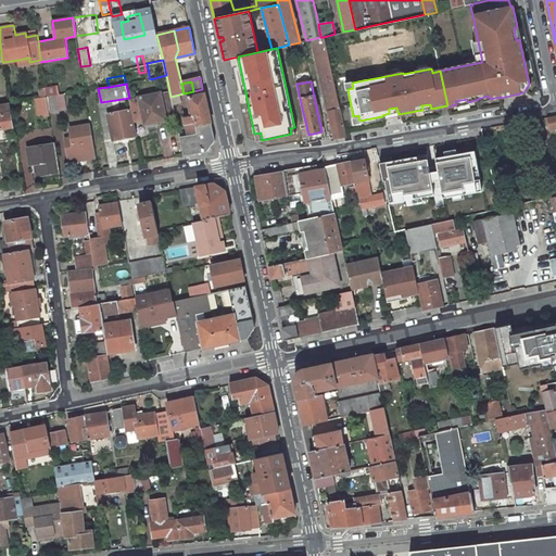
[(57,96),(55,87),(46,88),(47,97),(57,96)]
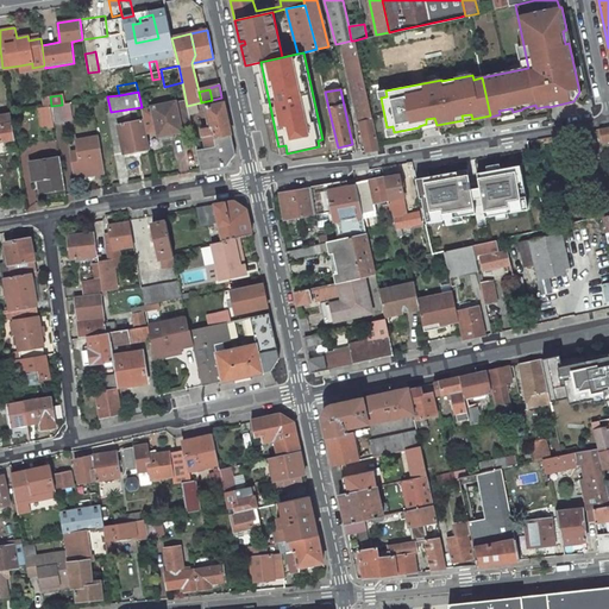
[(158,137),(192,130),(189,114),(187,106),(186,100),(142,110),(144,120),(146,132),(157,130),(158,137)]
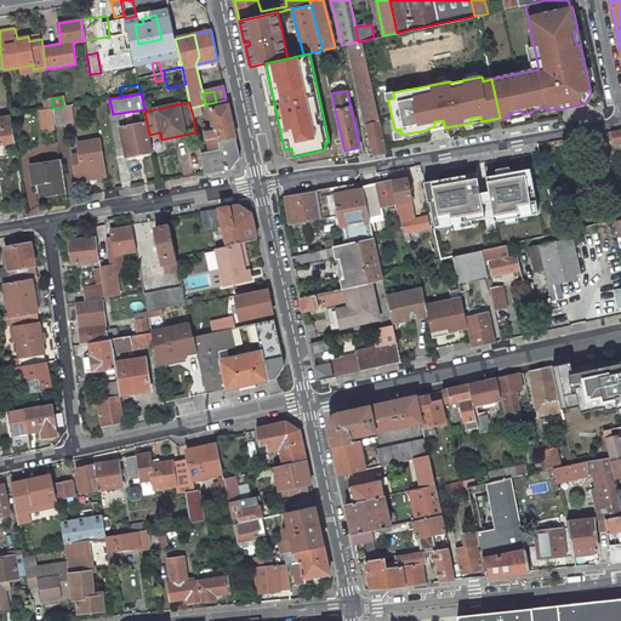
[(0,115),(10,115),(9,104),(0,106),(0,115)]
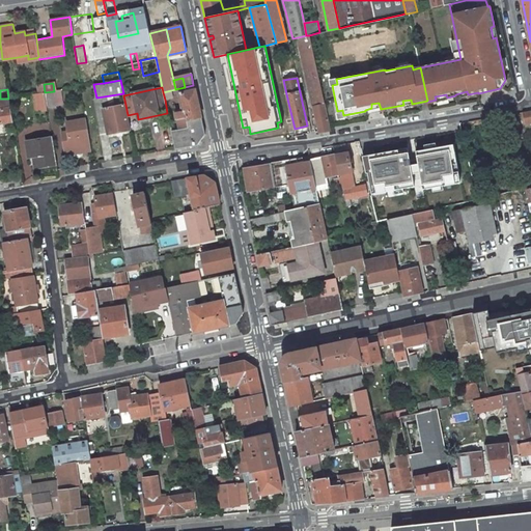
[(195,89),(194,89),(180,93),(185,112),(175,114),(176,120),(186,118),(187,121),(201,118),(195,89)]
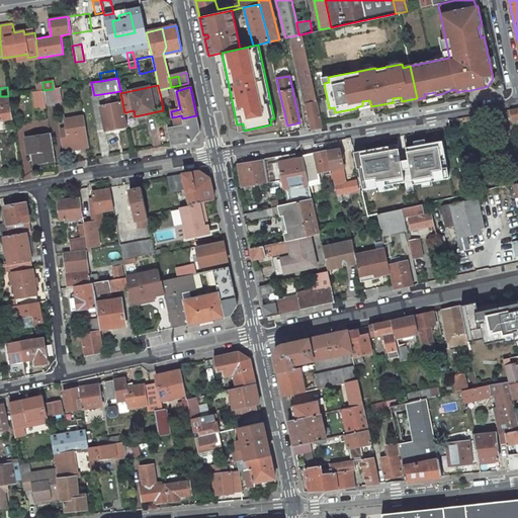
[(61,103),(58,88),(53,89),(55,104),(61,103)]
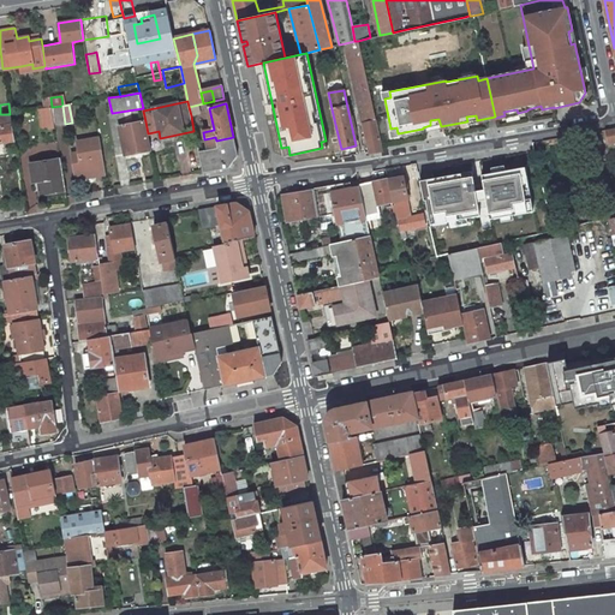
[(191,115),(201,113),(198,105),(189,107),(191,115)]
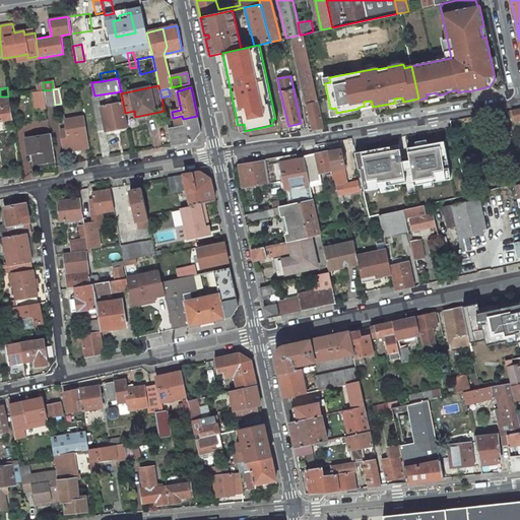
[(47,106),(55,105),(53,89),(44,90),(47,106)]
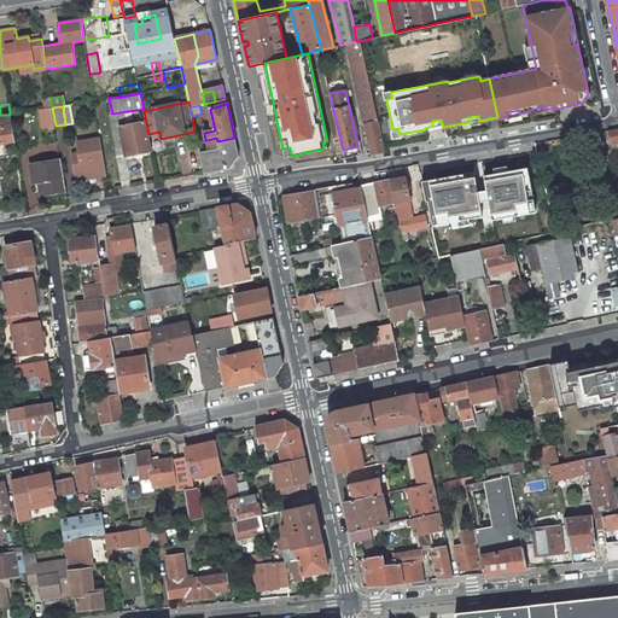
[(39,110),(42,132),(56,129),(56,126),(52,108),(45,109),(39,110)]
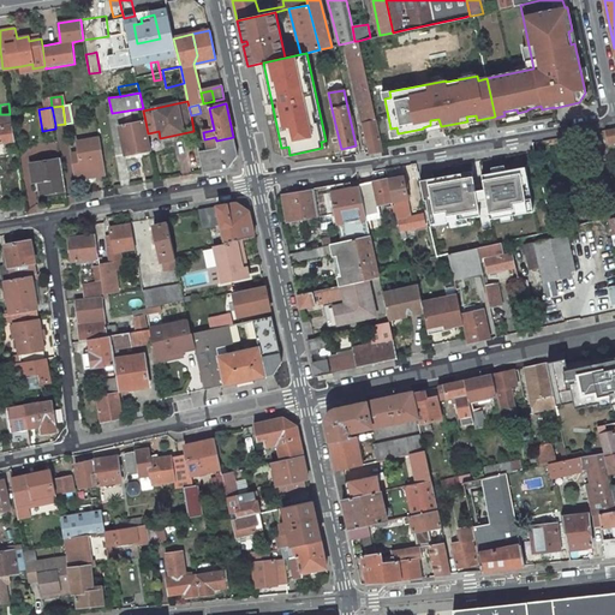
[(0,143),(15,141),(10,114),(0,114),(0,143)]
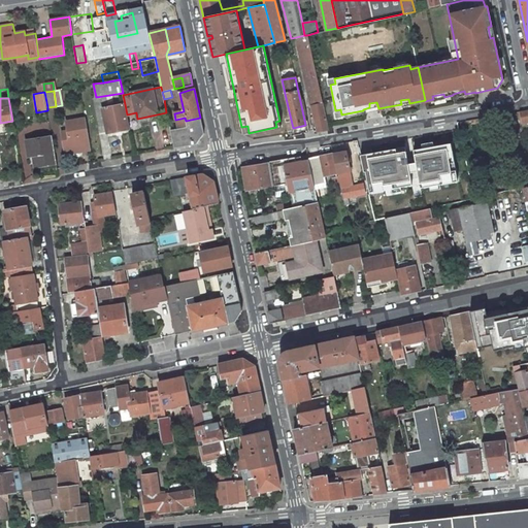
[(378,108),(376,102),(369,103),(369,107),(370,110),(378,108)]
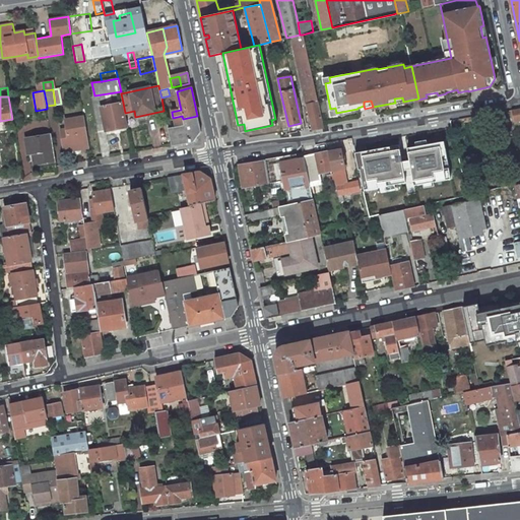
[(125,113),(123,103),(112,105),(108,105),(100,107),(106,132),(128,128),(125,113)]
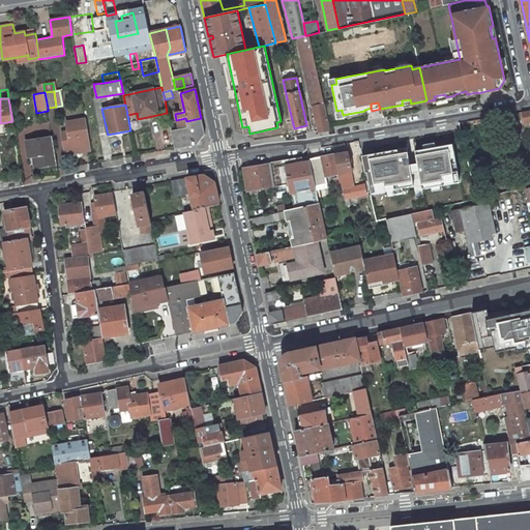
[(86,118),(66,122),(70,148),(90,145),(86,118)]
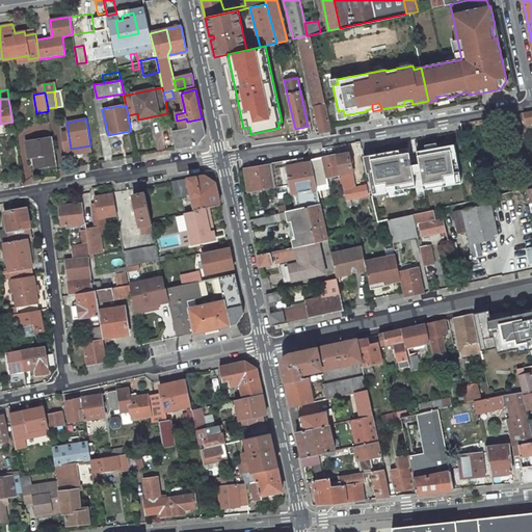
[(186,118),(177,121),(179,130),(171,131),(176,149),(198,144),(206,135),(202,118),(187,122),(186,118)]
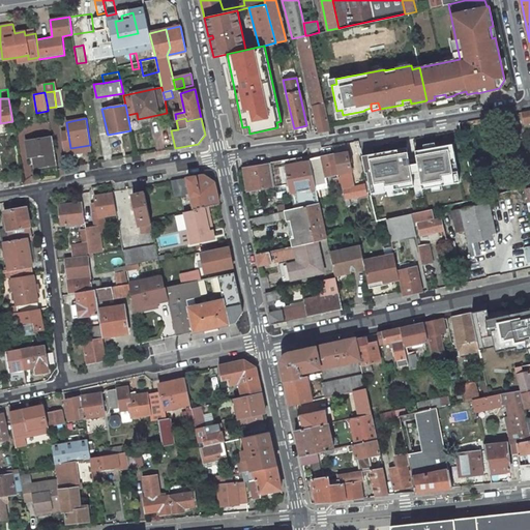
[(34,168),(57,165),(52,137),(26,141),(28,152),(32,152),(34,164),(34,168)]
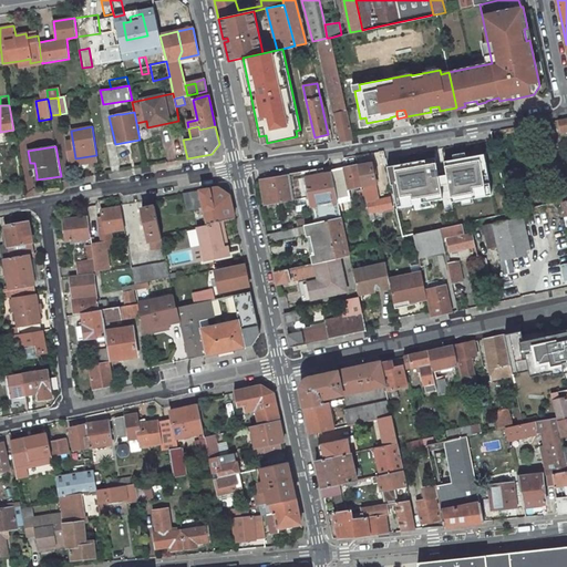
[(443,162),(445,171),(446,176),(445,176),(447,184),(450,198),(491,192),(485,162),(480,163),(478,155),(443,162)]
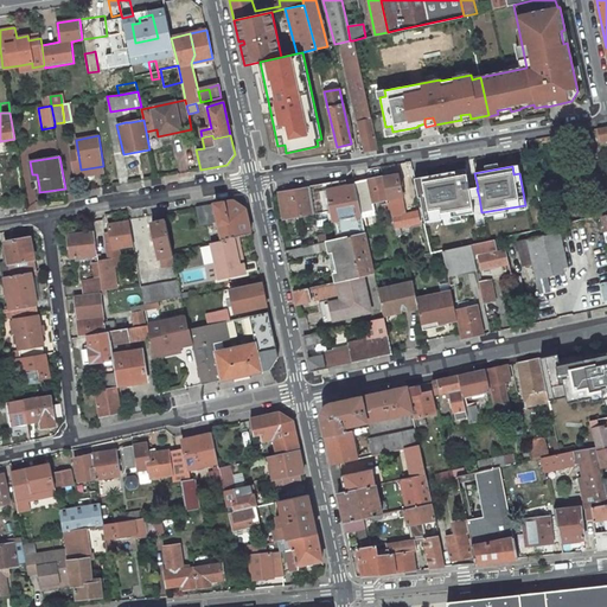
[(465,170),(414,178),(423,223),(473,215),(471,199),(479,197),(477,189),(478,189),(477,183),(467,184),(465,170)]
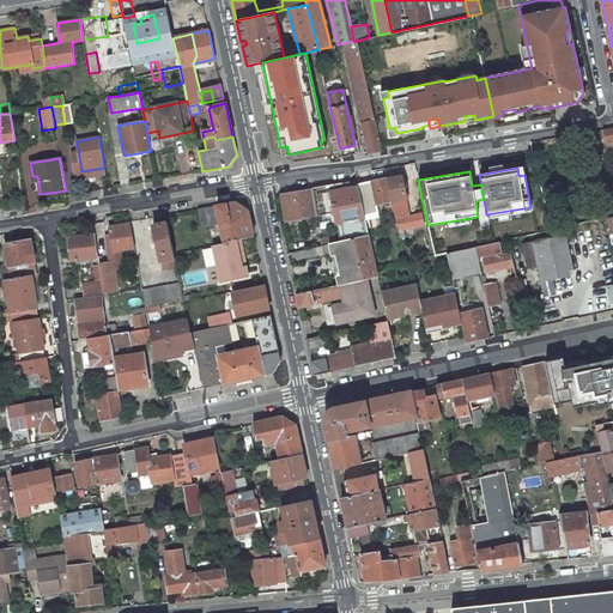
[(404,177),(404,175),(402,175),(395,176),(396,177),(387,180),(392,201),(393,206),(395,216),(395,219),(396,219),(399,230),(404,229),(424,224),(423,214),(407,218),(406,212),(408,212),(406,200),(401,177),(404,177)]
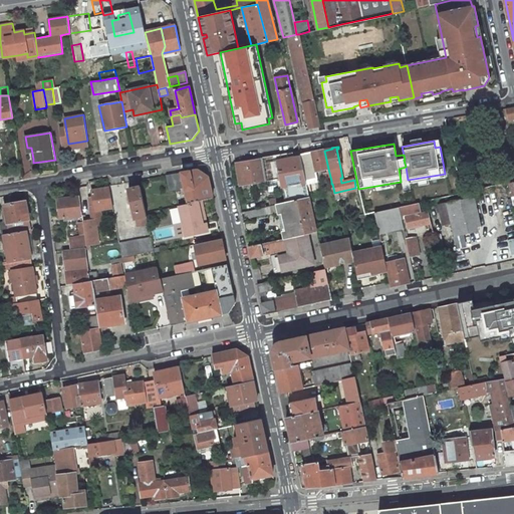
[(324,151),(324,150),(300,156),(305,181),(317,178),(316,171),(328,169),(324,151)]
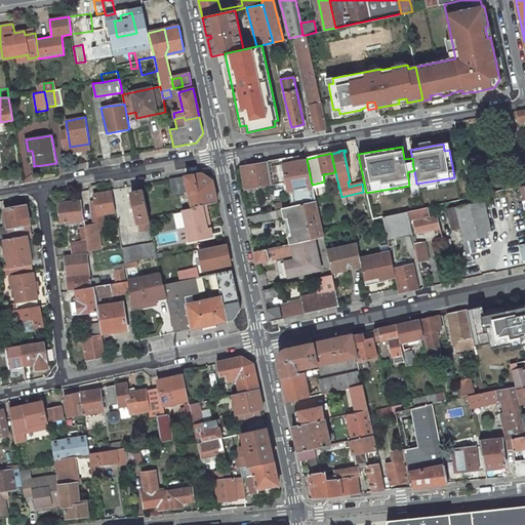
[(288,191),(313,187),(312,185),(307,159),(306,156),(269,162),(273,185),(275,184),(283,183),(286,183),(288,191)]
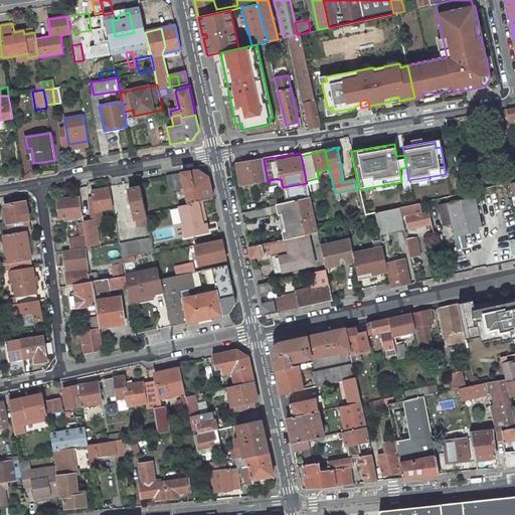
[(268,181),(264,159),(236,163),(240,185),(268,181)]
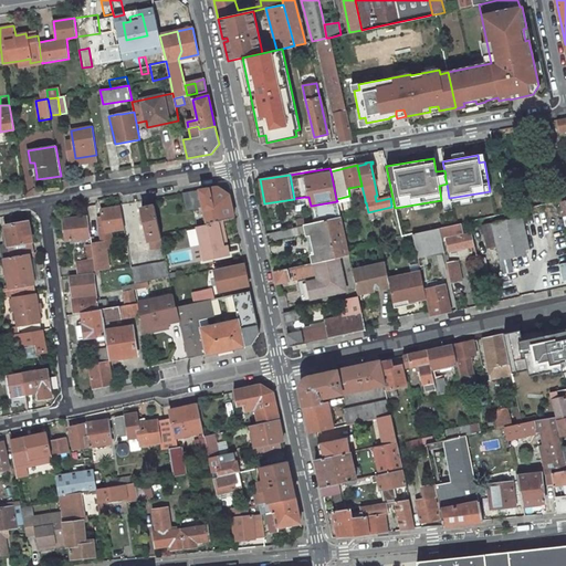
[(184,192),(187,209),(203,206),(208,224),(218,222),(221,221),(234,219),(229,195),(218,187),(184,192)]
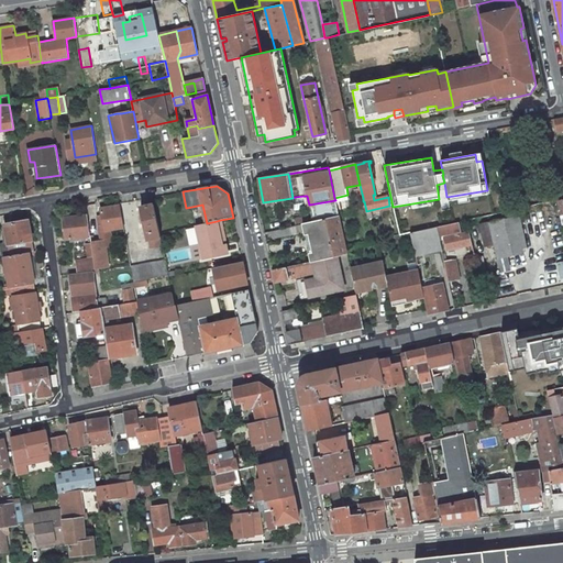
[(297,206),(306,205),(304,196),(295,197),(297,206)]
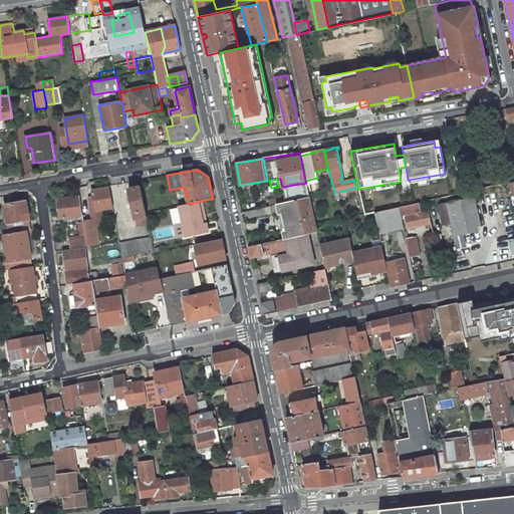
[(306,184),(306,183),(282,187),(285,202),(309,197),(306,184)]
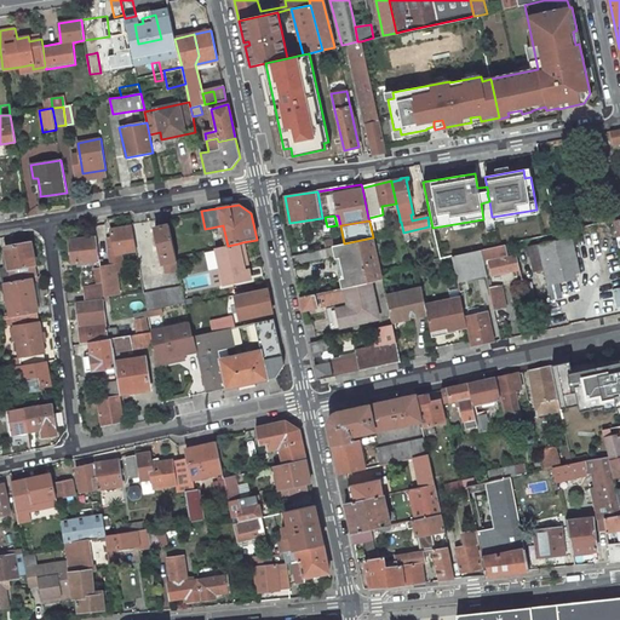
[(162,264),(177,260),(176,257),(170,225),(155,228),(162,264)]
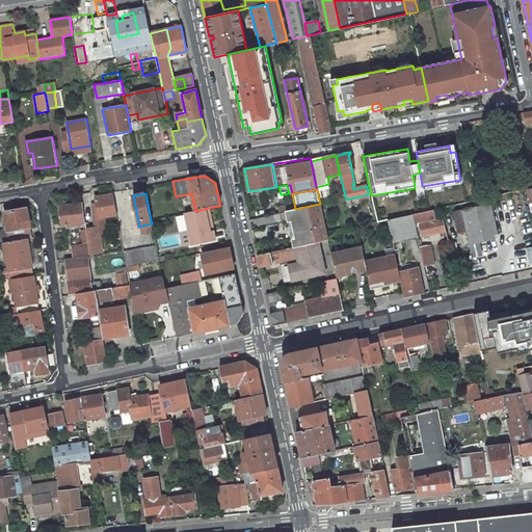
[(88,244),(89,255),(103,253),(100,234),(104,233),(106,231),(104,217),(117,215),(113,194),(96,197),(98,212),(95,213),(97,228),(86,229),(86,231),(88,244)]
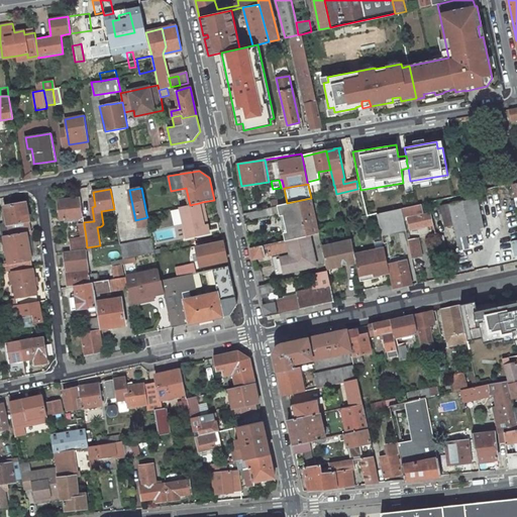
[(80,198),(58,201),(60,220),(64,219),(73,218),(83,217),(80,198)]
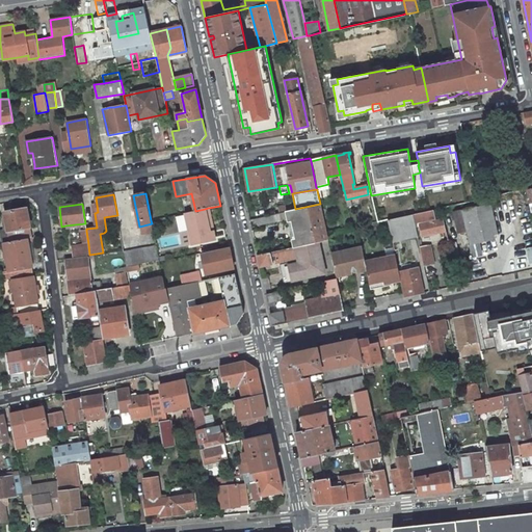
[(292,210),(291,204),(278,206),(281,213),(287,212),(287,211),(292,210)]
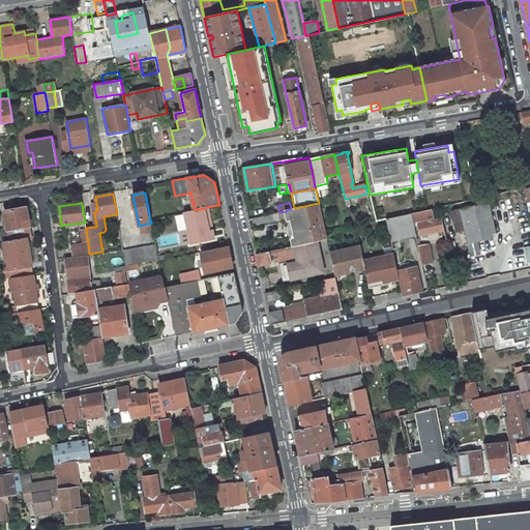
[(294,247),(327,239),(319,203),(294,208),(291,209),(286,210),(286,211),(288,219),(289,219),(297,217),(301,236),(293,238),(292,239),(294,247)]
